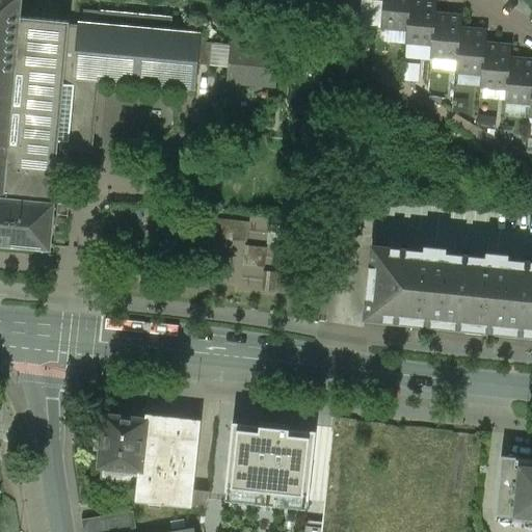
[(21,0),(0,0),(0,244),(51,249),(55,205),(54,205),(4,200),(20,19),(21,0)]
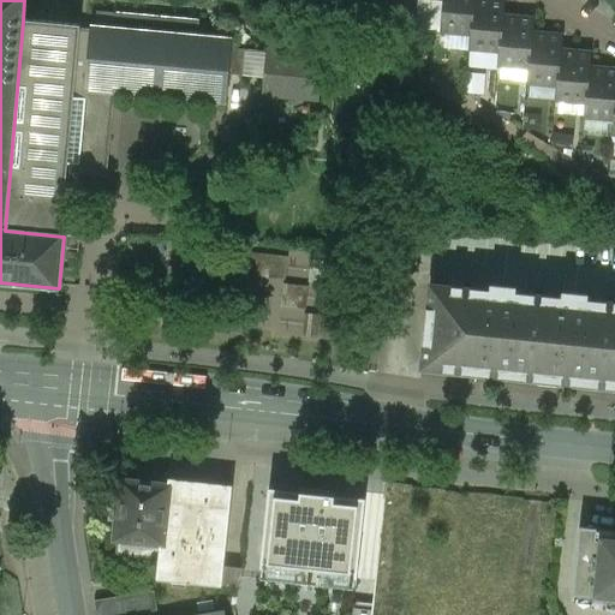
[(476,0),(443,0),(441,31),(471,35),(473,35),(476,0)]
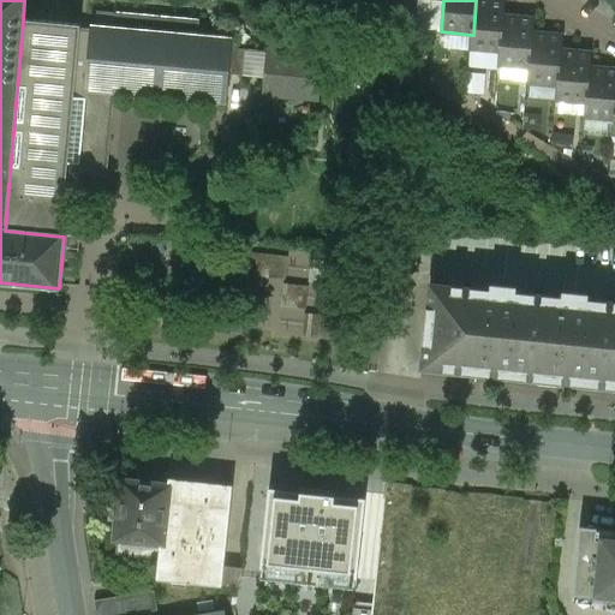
[(506,3),(476,0),(473,35),(471,35),(470,49),(500,52),(502,52),(505,17),(506,3)]
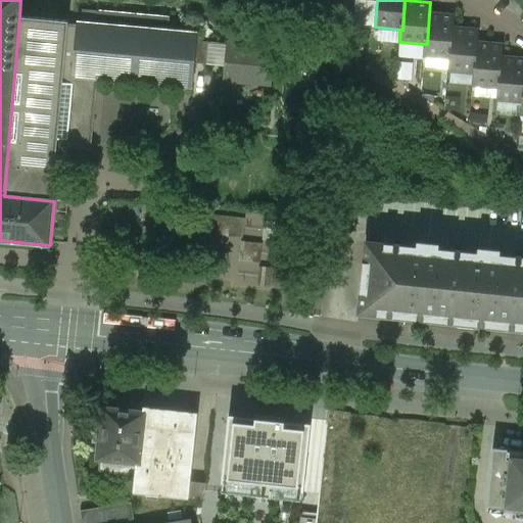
[(170,18),(100,12),(99,27),(78,25),(78,26),(74,77),(90,78),(193,87),(195,64),(198,43),(198,36),(169,33),(170,18)]
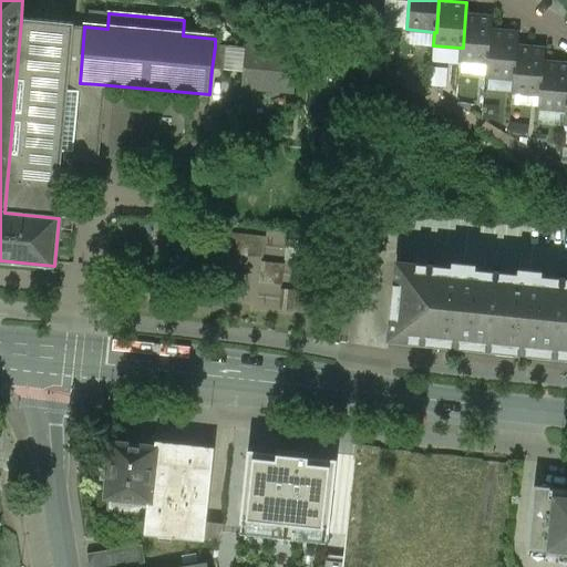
[(493,19),(465,16),(463,48),(461,48),(460,61),(487,63),(488,63),(492,31),(493,19)]
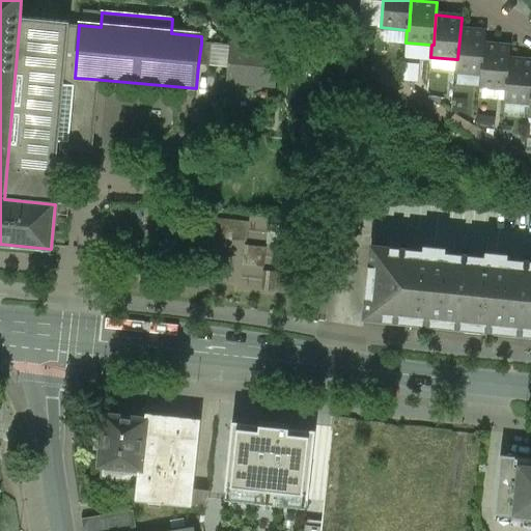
[(70,23),(20,19),(4,199),(54,204),(58,148),(59,144),(70,26),(70,23)]
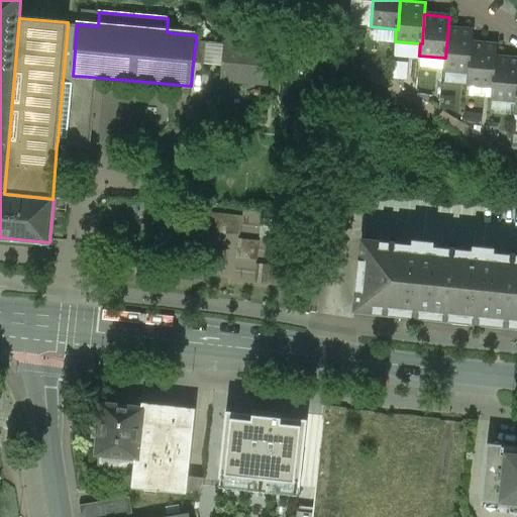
[(89,77),(73,76),(77,25),(68,25),(58,140),(57,144),(83,147),(89,77)]
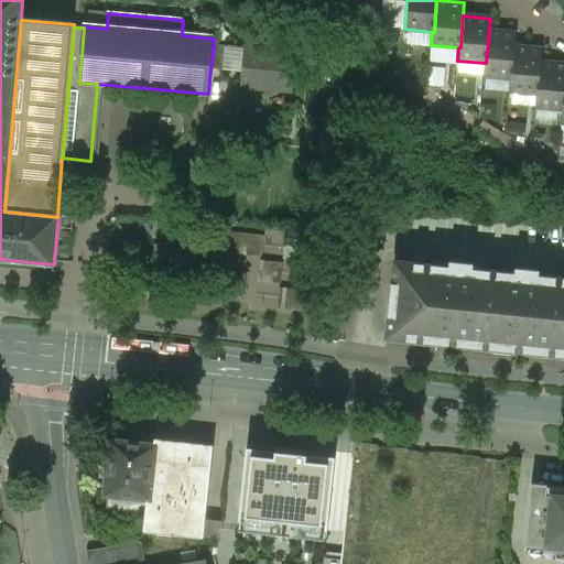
[(517,34),(489,31),(486,63),(485,63),(484,76),(511,79),(512,79),(516,47),(517,34)]
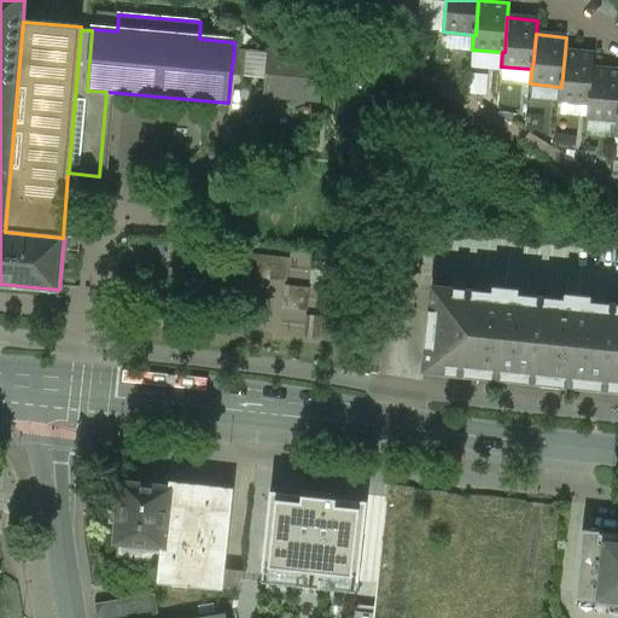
[(249,52),(234,51),(231,76),(246,79),(249,52)]
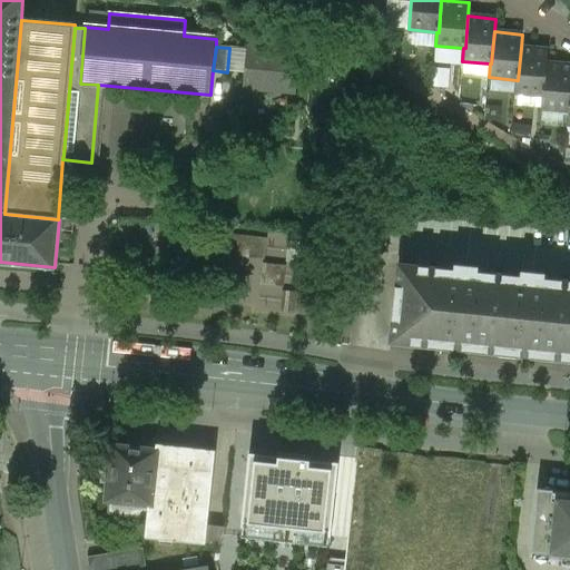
[(549,50),(521,48),(518,80),(517,80),(516,92),(543,96),(544,96),(548,64),(549,50)]
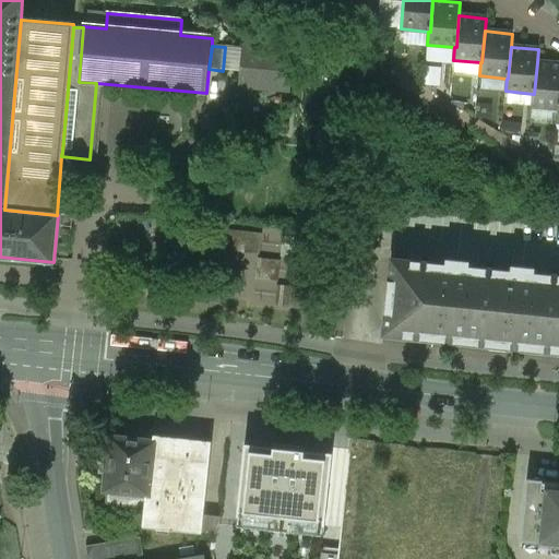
[(294,54),(245,48),(241,87),(289,93),(294,54)]
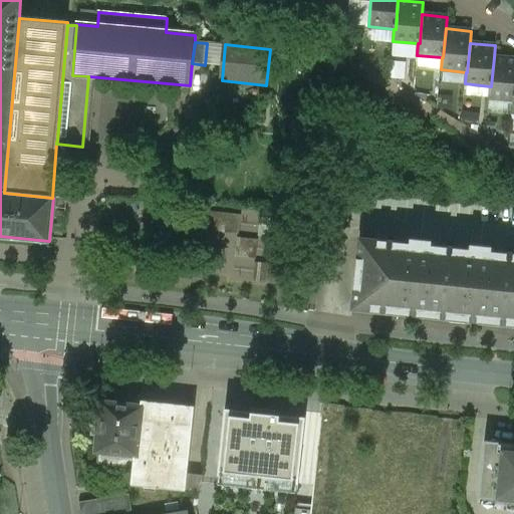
[(513,58),(494,57),(491,86),(490,86),(489,98),(513,100),(513,58)]
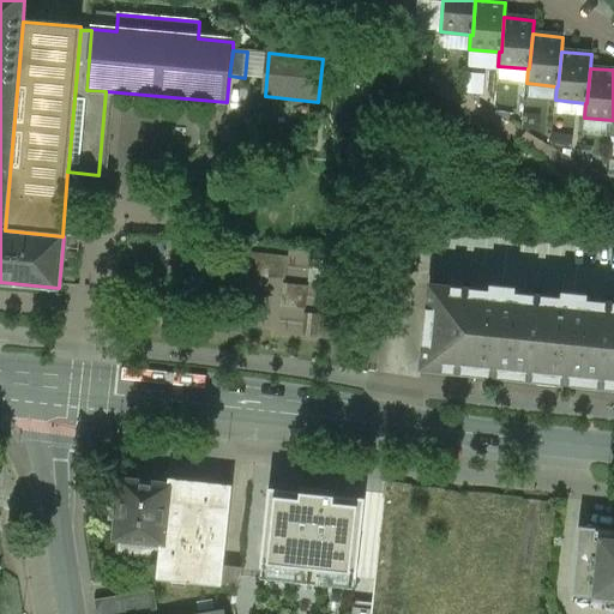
[(488,94),(487,72),(469,73),(470,95),(488,94)]
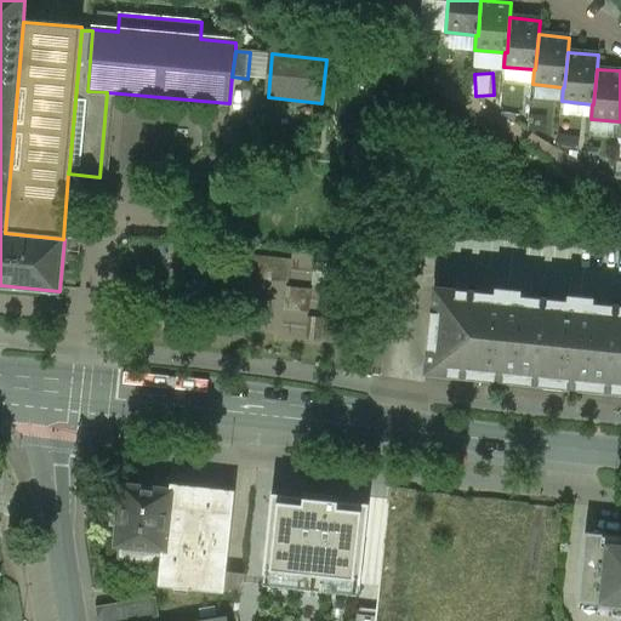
[(315,255),(294,256),(295,273),(317,273),(315,255)]
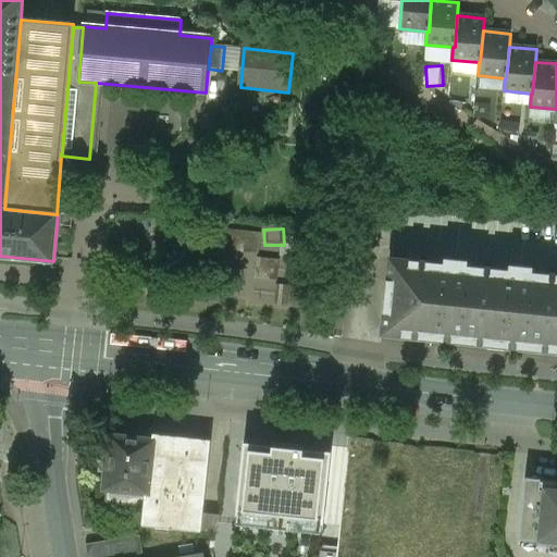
[(262,258),(263,231),(236,230),(234,299),(281,300),(282,258),(262,258)]
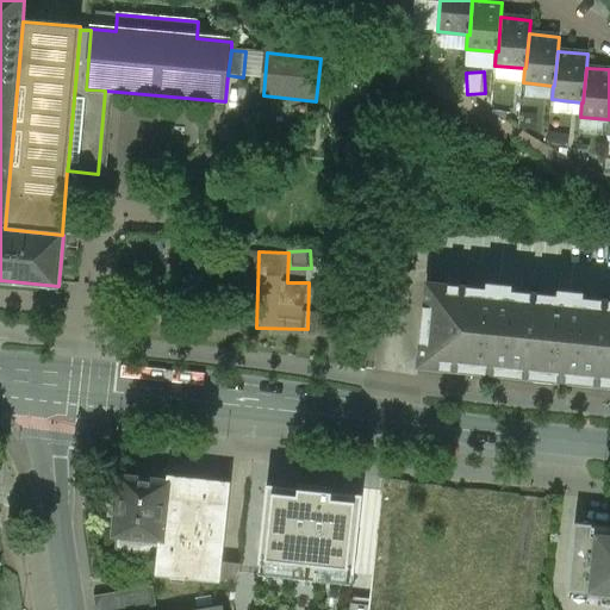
[(464,286),(428,282),(418,366),(437,368),(473,372),(491,374),(499,290),(464,286)]
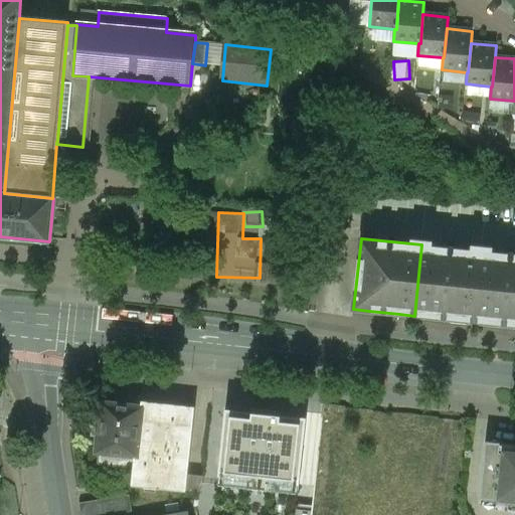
[(452,247),(421,244),(414,316),(430,317),(460,320),(475,322),(482,250),(452,247)]
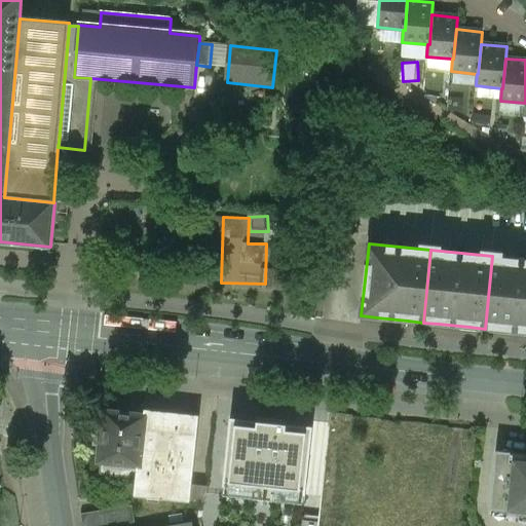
[(525,259),(523,259),(492,256),(485,329),(500,330),(525,332),(525,259)]
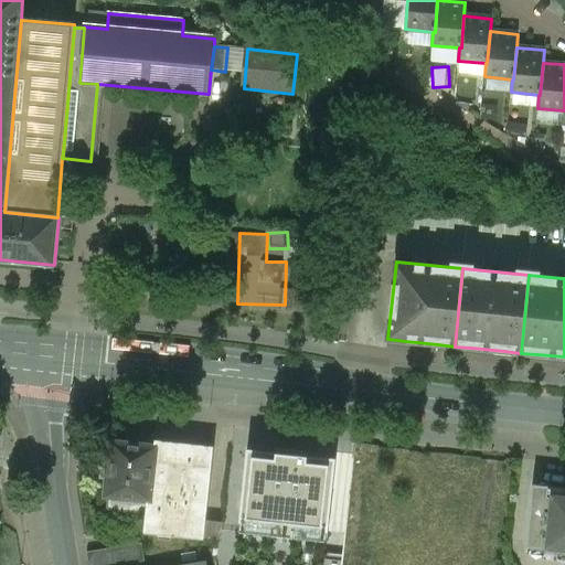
[(214,447),(156,440),(155,447),(157,447),(152,501),(150,516),(147,516),(145,533),(204,540),(214,447)]
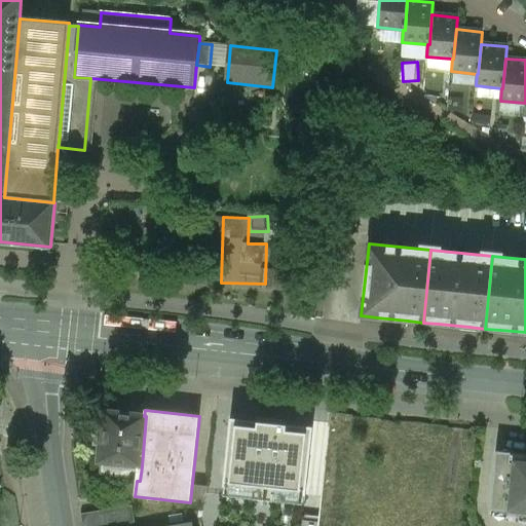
[(144,416),(105,413),(101,462),(120,464),(142,466),(146,416),(144,416)]
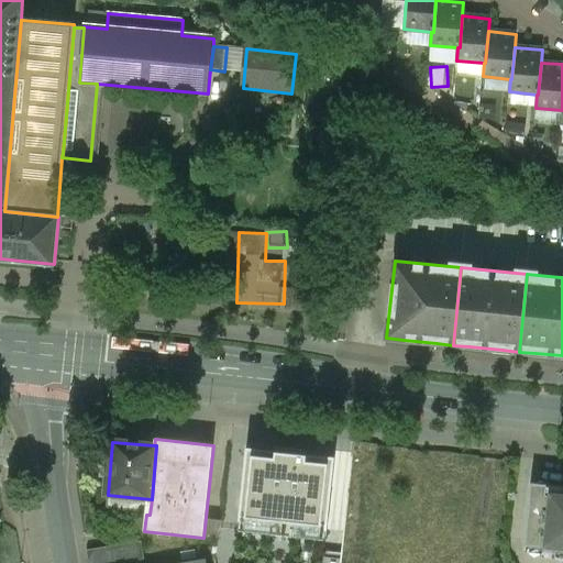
[(249,446),(242,529),(327,537),(333,454),(249,446)]
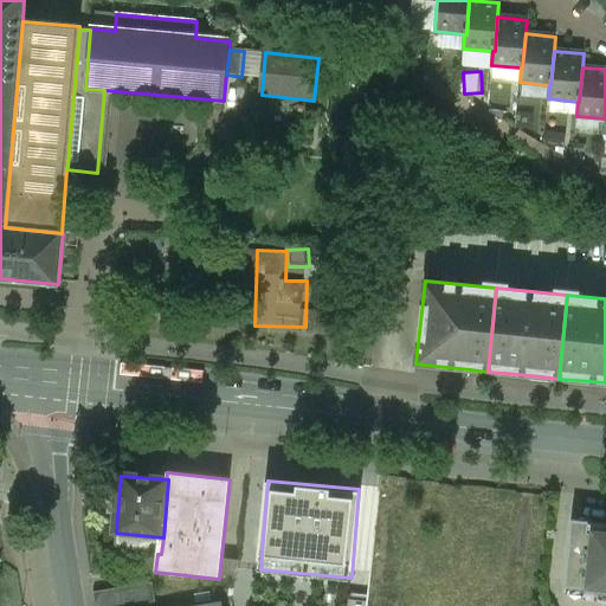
[(605,533),(588,530),(590,521),(572,519),(565,586),(595,590),(595,592),(605,593),(605,533)]
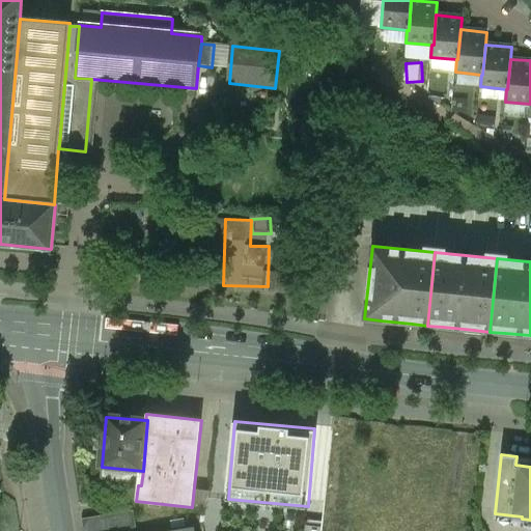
[(143,471),(121,469),(120,483),(138,485),(141,485),(143,471)]
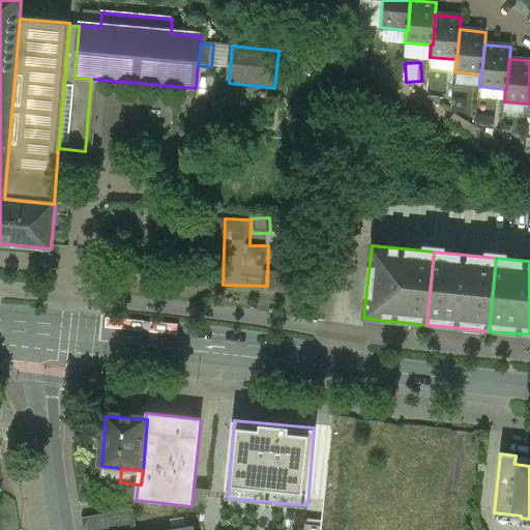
[(116,529),(114,516),(82,522),(83,529),(116,529)]
